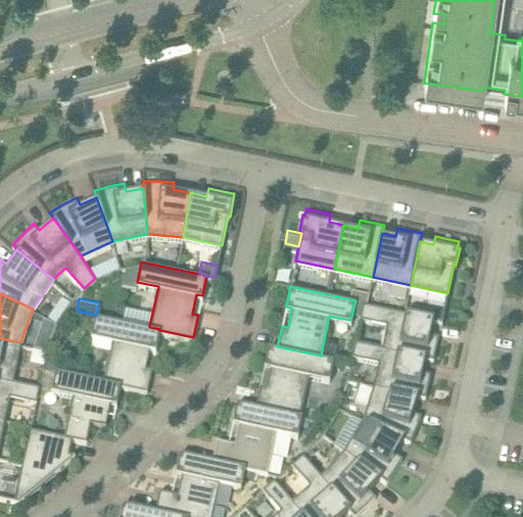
[(425,356),(425,357),(433,358),(438,334),(430,332),(433,319),(441,321),(442,318),(363,301),(360,317),(386,323),(381,344),(381,345),(425,356)]
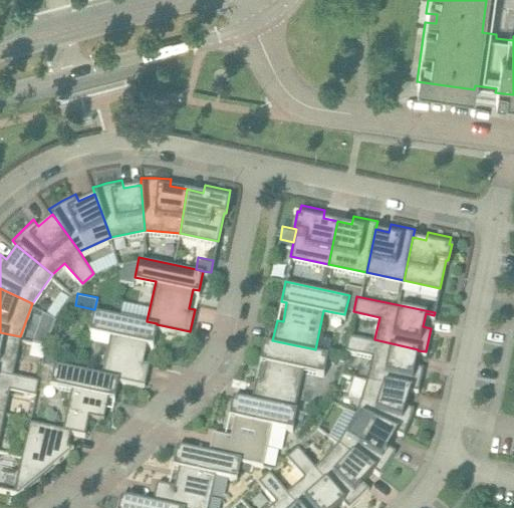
[(424,303),(422,310),(433,312),(436,300),(429,299),(424,303)]
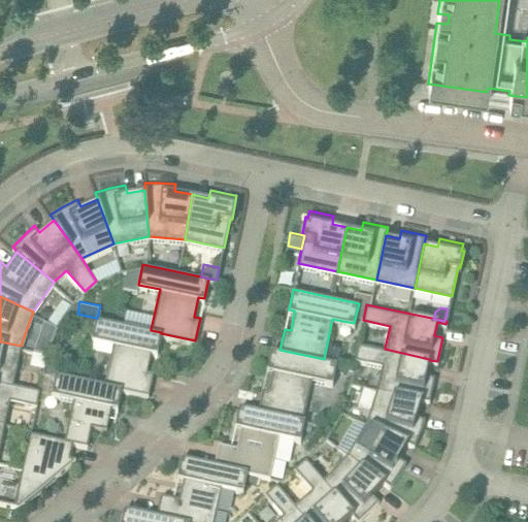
[(157,352),(161,333),(161,332),(151,330),(151,329),(96,318),(91,337),(112,343),(104,383),(104,384),(122,387),(122,388),(149,394),(153,371),(146,369),(151,351),(157,352)]
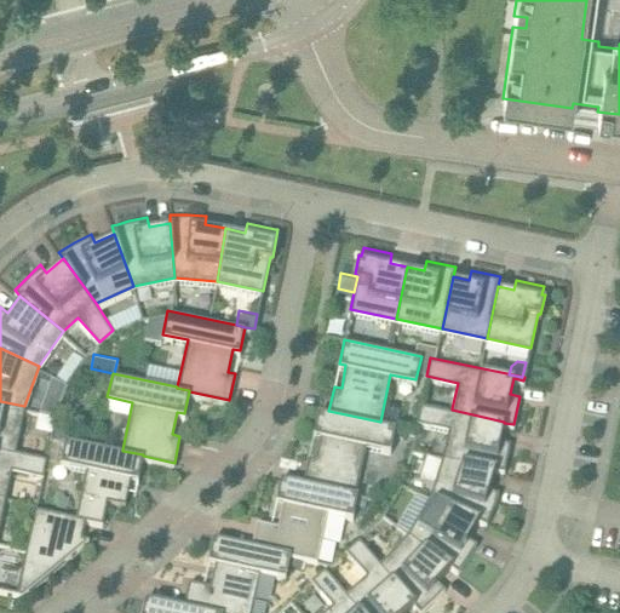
[(0,446),(16,450),(24,406),(0,401),(0,446)]
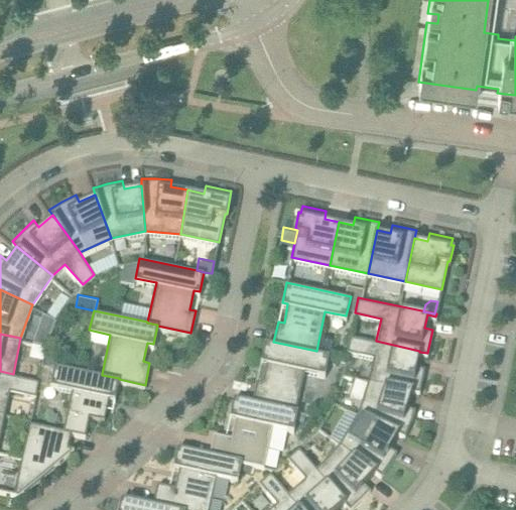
[(373,355),(368,378),(412,389),(419,390),(424,366),(416,365),(419,352),(419,351),(376,341),(376,340),(350,335),(347,350),(373,355)]
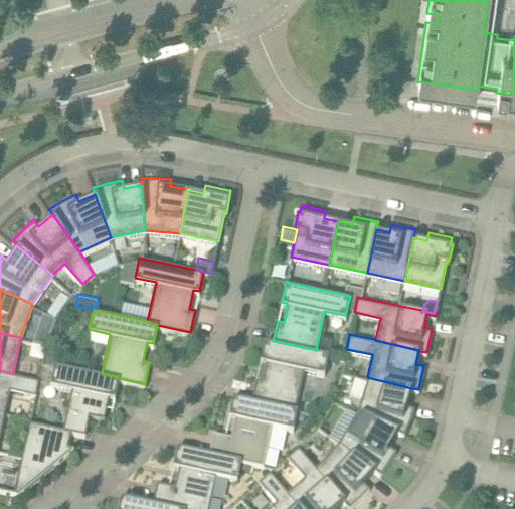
[(328,352),(316,350),(273,341),(265,339),(260,359),(266,360),(262,379),(255,377),(251,397),(295,407),(303,368),(324,372),(328,352)]
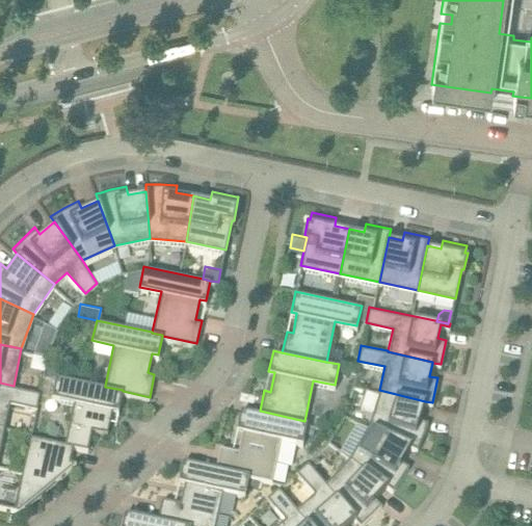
[(118,410),(123,391),(123,390),(105,387),(105,386),(56,375),(52,396),(74,400),(64,441),(30,434),(15,507),(19,508),(76,461),(71,458),(74,444),(88,447),(92,426),(108,430),(112,409),(118,410)]
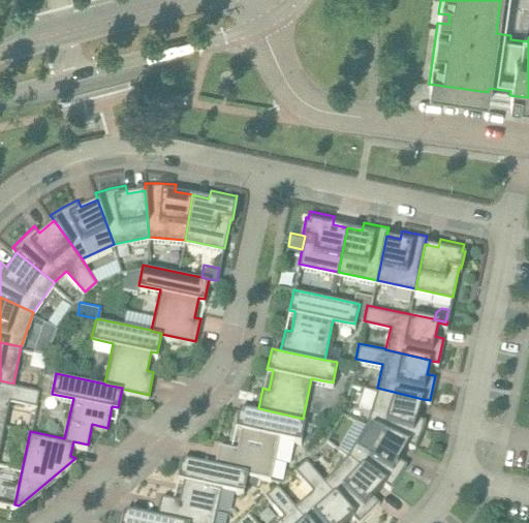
[(40,389),(13,383),(0,380),(0,422),(4,424),(9,399),(37,404),(40,389)]
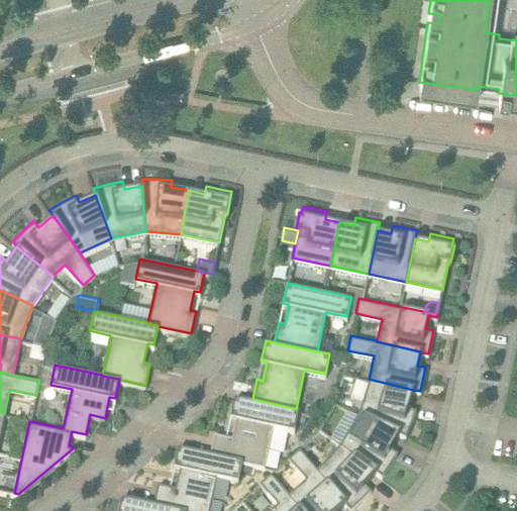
[(408,406),(413,390),(369,379),(358,412),(399,432),(406,435),(408,430),(411,421),(416,408),(408,406)]
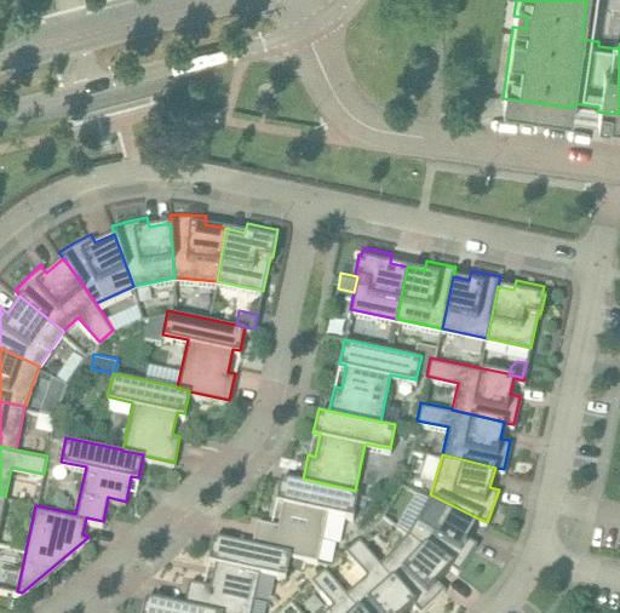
[(357,491),(355,491),(303,479),(281,475),(276,498),(282,500),(279,522),(257,519),(252,543),(252,544),(290,551),(290,553),(317,559),(327,509),(352,515),(356,500),(357,491)]
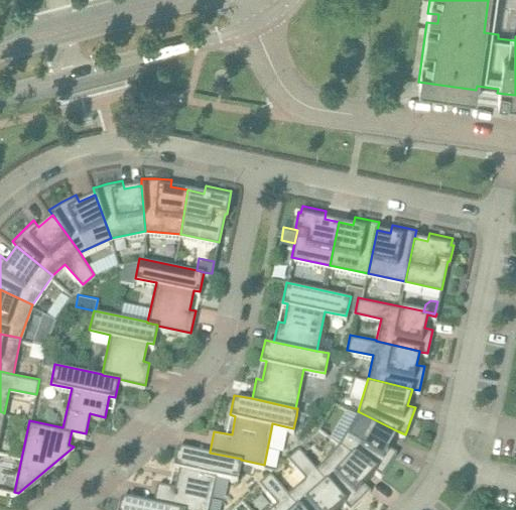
[(297,408),(296,416),(303,418),(304,410),(297,408)]
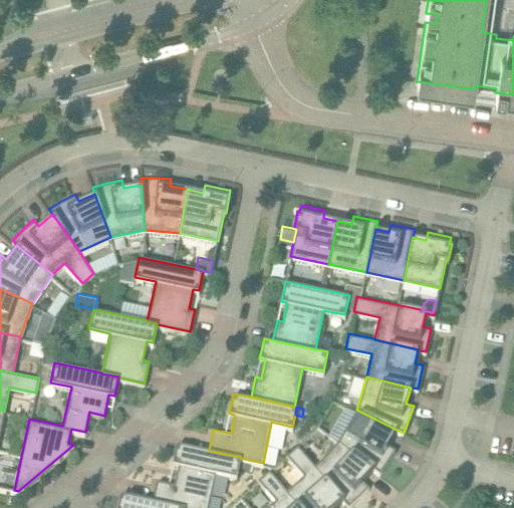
[(389,444),(397,430),(356,410),(338,439),(373,468),(379,472),(388,460),(396,448),(389,444)]
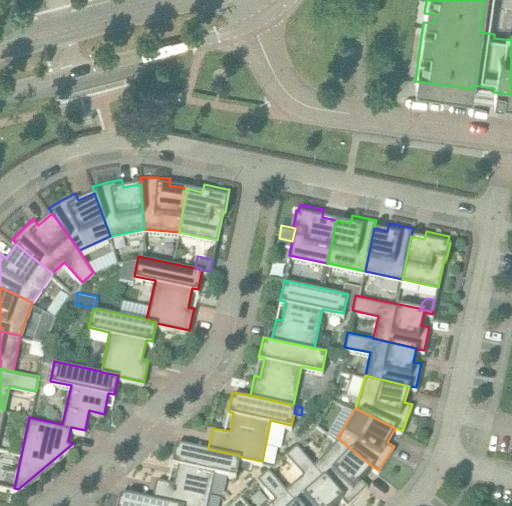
[(361,478),(372,466),(337,437),(314,462),(313,463),(342,497),(341,497),(347,503),(358,493),(367,483),(361,478)]
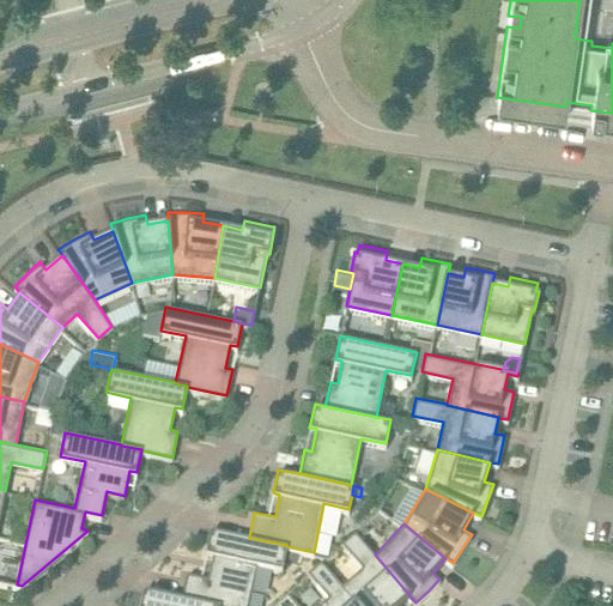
[(187,571),(182,595),(182,597),(220,605),(219,605),(220,605),(247,605),(258,563),(283,568),(286,546),(286,545),(249,538),(249,537),(211,528),(206,552),(213,553),(208,576),(187,571)]
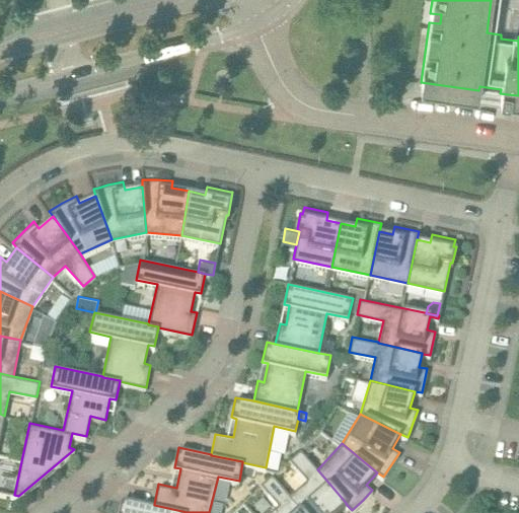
[(306,479),(290,494),(289,495),(304,512),(336,512),(346,504),(347,504),(317,469),(318,468),(301,448),(289,458),(306,479)]
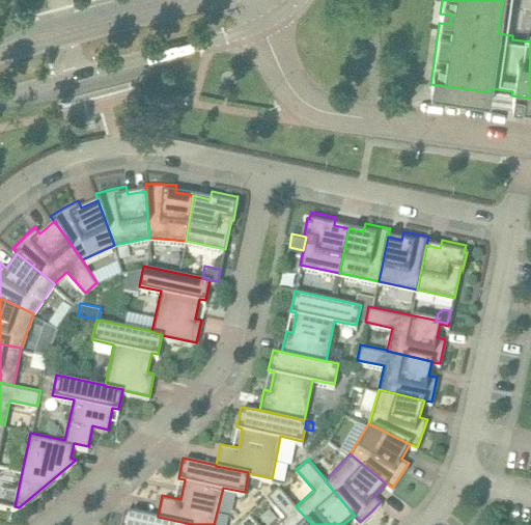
[(311,524),(296,506),(297,505),(278,485),(267,495),(284,516),(273,524),(311,524)]
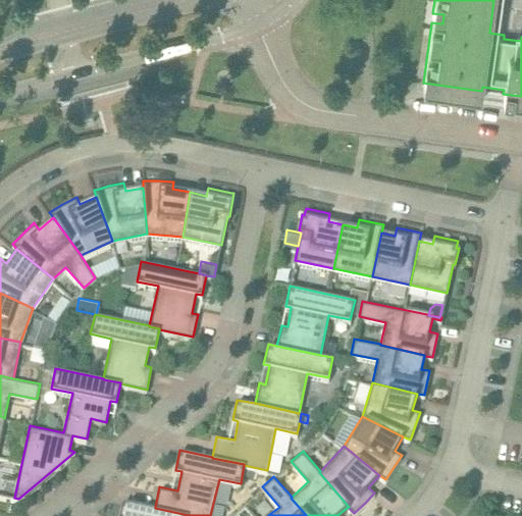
[(155,508),(155,507),(122,500),(118,515),(187,515),(188,515),(155,508)]
